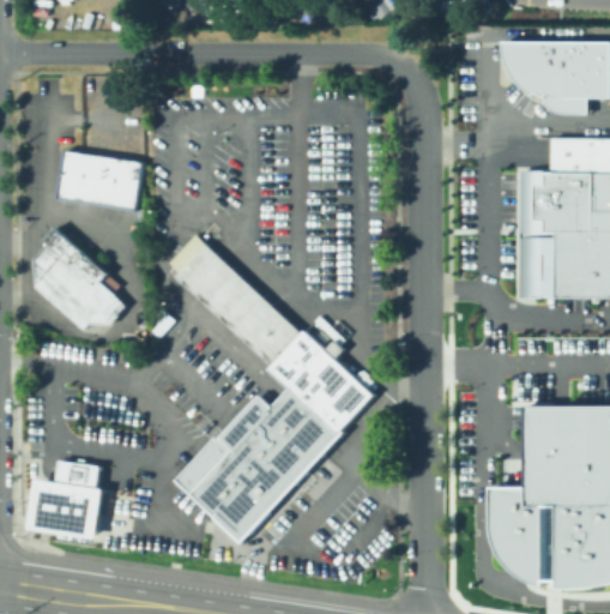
[(210,0),(215,6),(204,13),(194,0),(210,0)]
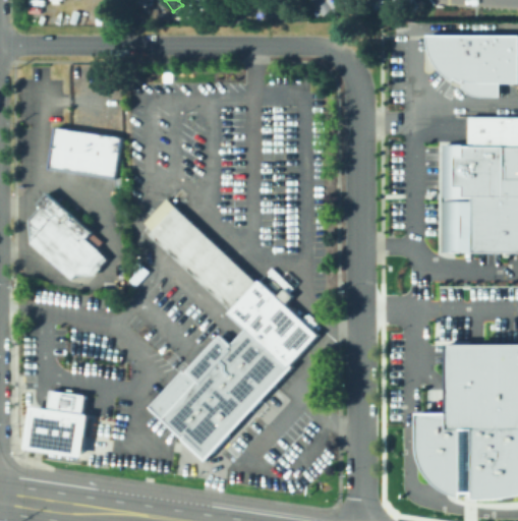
[(204,0),(211,9),(203,15),(198,8),(195,10),(192,6),(194,4),(191,0),(204,0)]
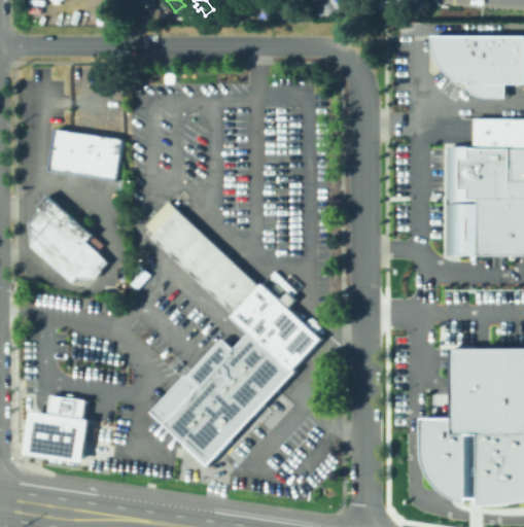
[(270,0),(278,11),(270,18),(256,0),(270,0)]
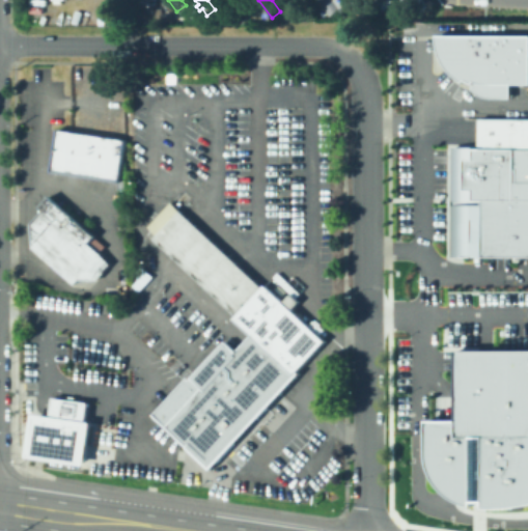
[(329,0),(335,8),(326,15),(315,0),(329,0)]
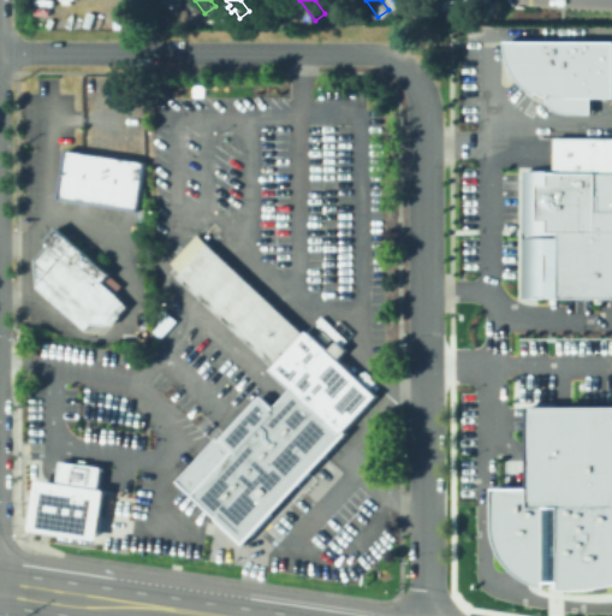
[(405,10),(399,0),(411,0),(414,4),(405,10)]
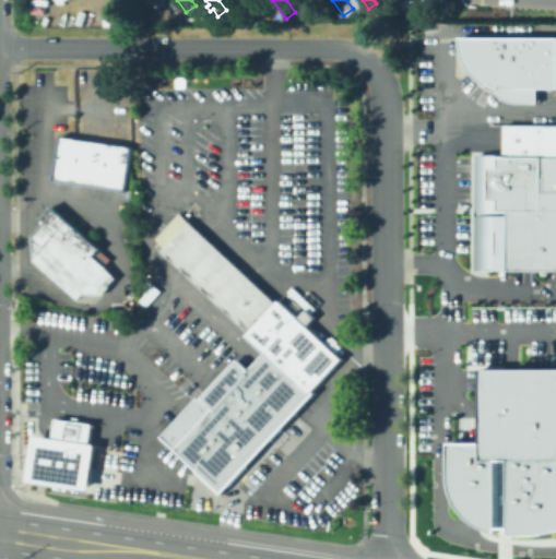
[(406,0),(404,1),(406,4),(398,10),(391,0),(406,0)]
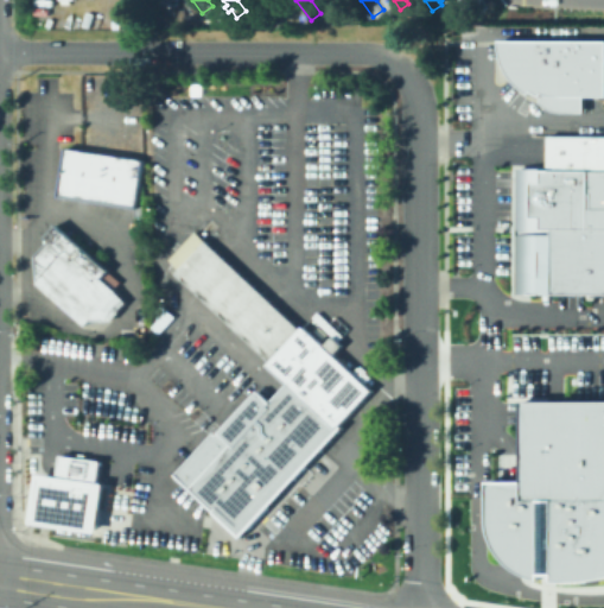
[(478,0),(481,2),(483,0),(488,0),(490,2),(484,7),(474,13),(468,4),(462,8),(456,0),(478,0)]
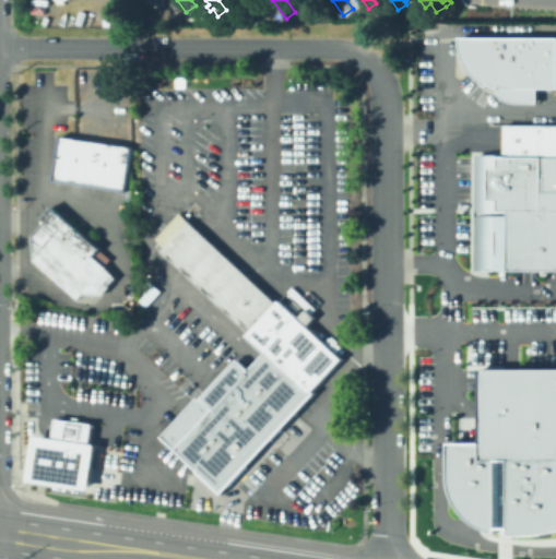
[(555,44),(473,44),(473,45),(473,48),(474,52),(474,56),(475,59),(476,62),(477,66),(480,69),(481,72),(483,75),(485,79),(487,81),(488,84),(492,86),(494,88),(497,91),(500,93),(503,90),(511,94),(510,99),(512,102),(515,104),(518,106),(521,108),(524,109),(528,109),(531,110),(534,110),(539,110),(542,110),(545,110),(548,110),(551,110),(551,95),(555,95),(555,44)]
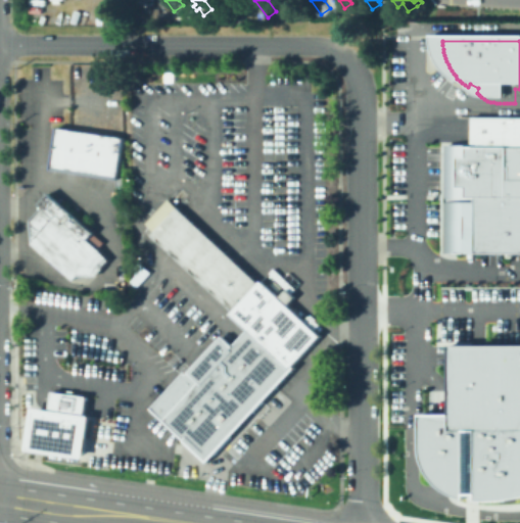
[(519,265),(453,265),(454,152),(479,152),(479,125),(519,125),(519,265)]
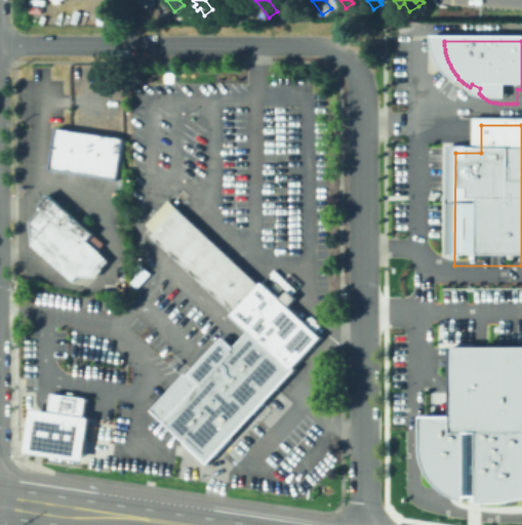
[(46,169),(52,127),(119,137),(113,179),(46,169)]
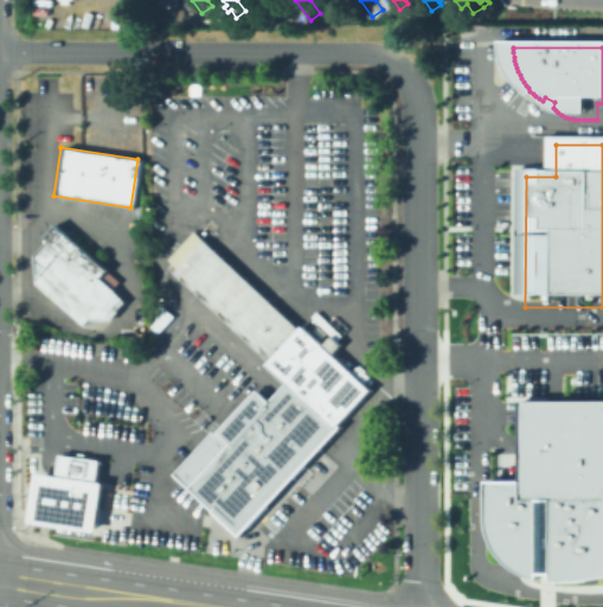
[(85,321),(83,325),(34,282),(33,256),(47,241),(43,237),(55,224),(106,270),(97,280),(123,304),(108,321),(85,321)]
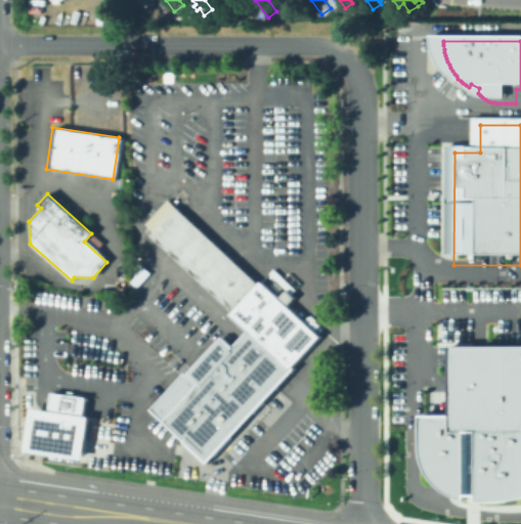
[(167,201),(257,285),(259,281),(277,299),(286,290),(293,298),(286,306),(317,337),(291,366),(294,368),(243,424),(239,420),(225,434),(229,438),(206,464),(148,410),(184,373),(186,375),(221,337),(231,347),(246,332),(228,315),(231,312),(149,236),(154,232),(145,224),(167,201)]
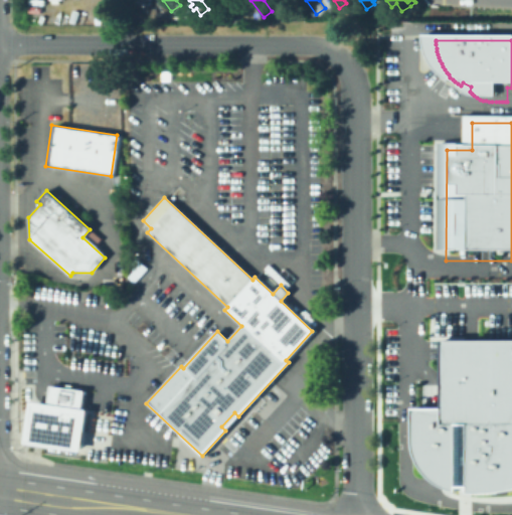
[(130,282),(124,277),(133,267),(138,272),(130,282)]
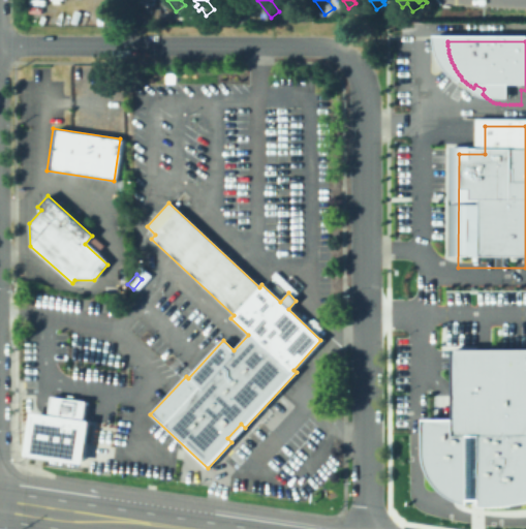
[(525,349),(525,511),(520,515),(496,516),(472,509),(452,497),(436,479),(427,457),(427,418),(456,418),(456,350),(525,349)]
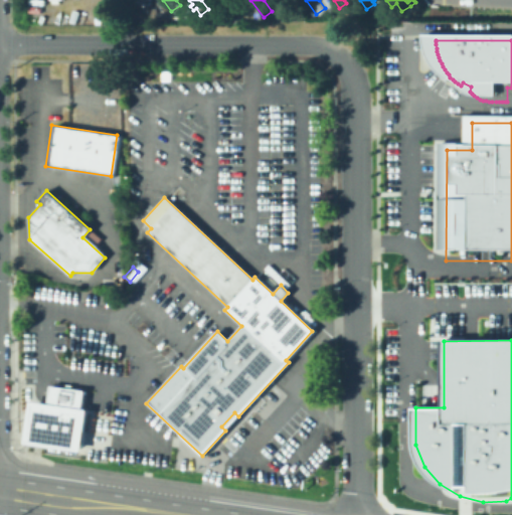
[(77,450),(21,443),(27,400),(43,403),(45,393),(46,384),(80,389),(79,398),(78,407),(83,408),(77,450)]
